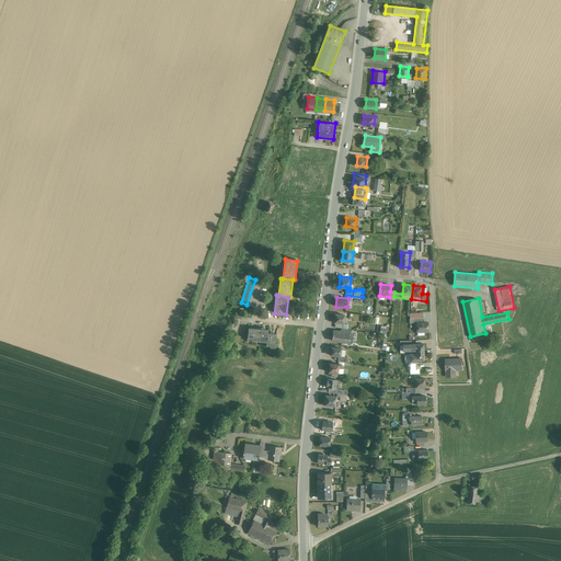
[(416,332),(430,332),(428,321),(423,321),(423,312),(411,312),(411,322),(416,322),(416,332)]
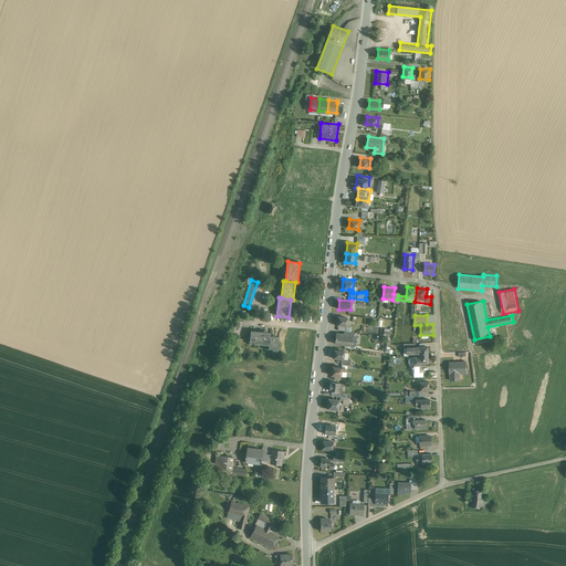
[(338,316),(337,324),(339,325),(338,329),(347,331),(347,325),(348,317),(338,316)]
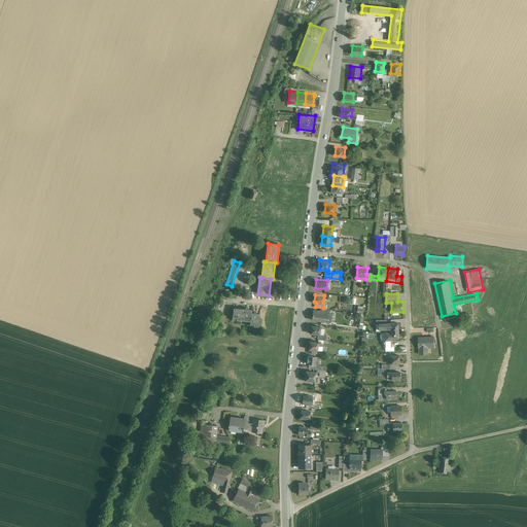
[(223,311),(227,300),(221,297),(217,309),(223,311)]
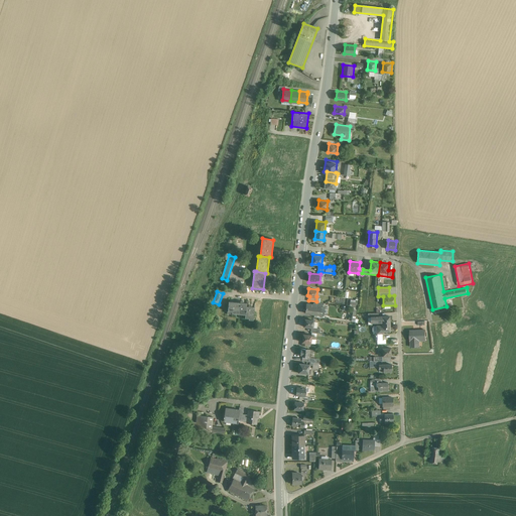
[(228,312),(239,312),(241,301),(229,300),(228,312)]
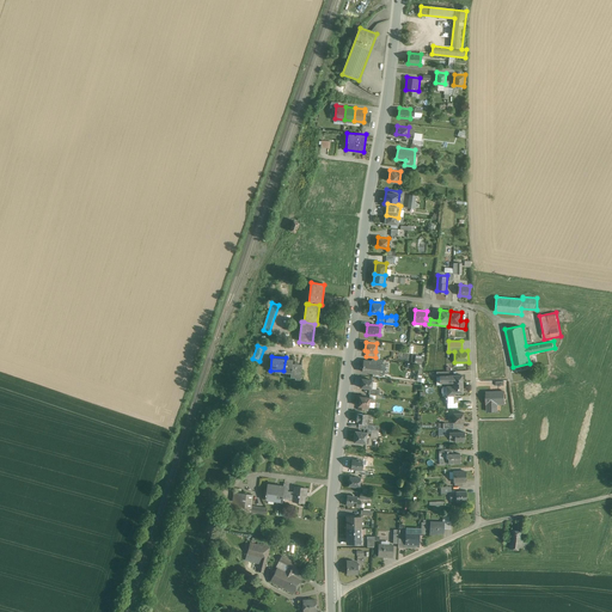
[(363,360),(362,372),(383,373),(384,359),(372,357),(372,360),(363,360)]
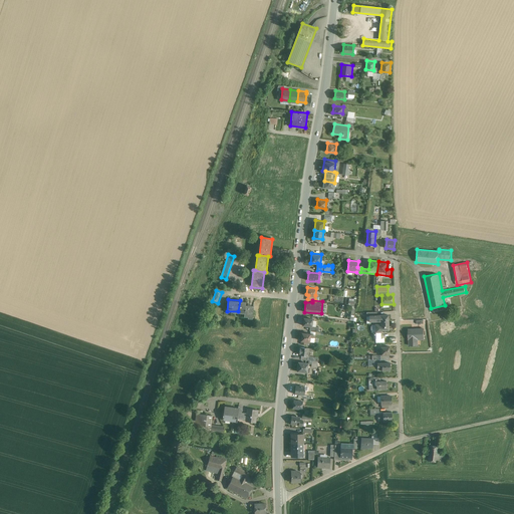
[(253,306),(245,305),(245,312),(244,316),(252,317),(253,306)]
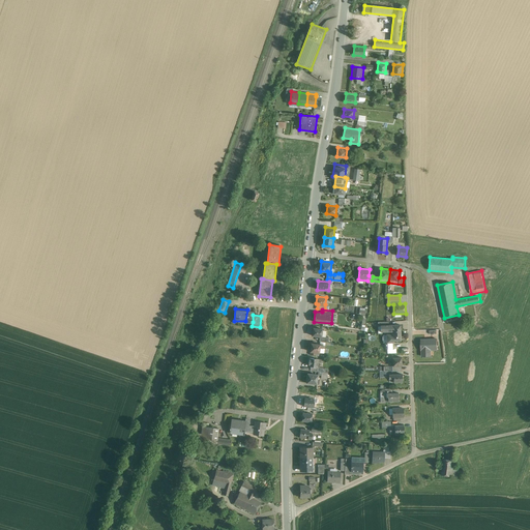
[(392,332),(392,333),(401,333),(401,323),(380,324),(381,332),(392,332)]
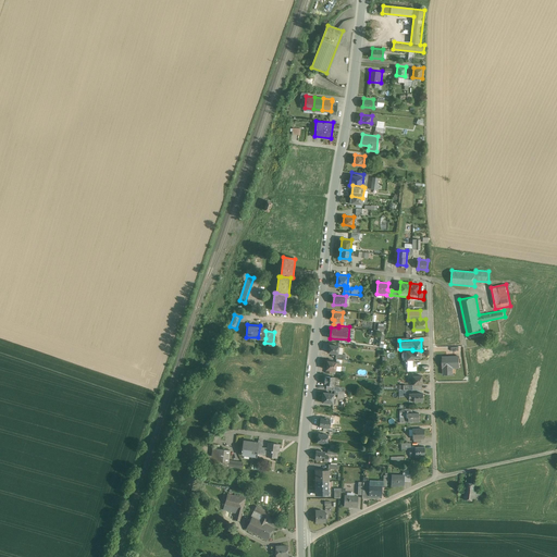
[(329,344),(327,353),(336,354),(336,358),(346,359),(346,355),(338,354),(339,345),(329,344)]
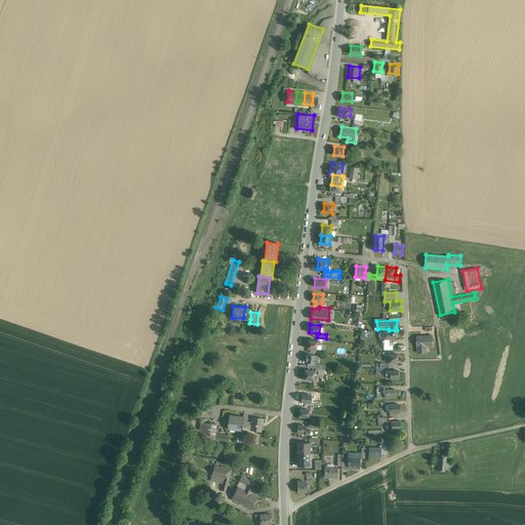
[(434,334),(416,335),(417,354),(429,353),(428,347),(434,347),(434,334)]
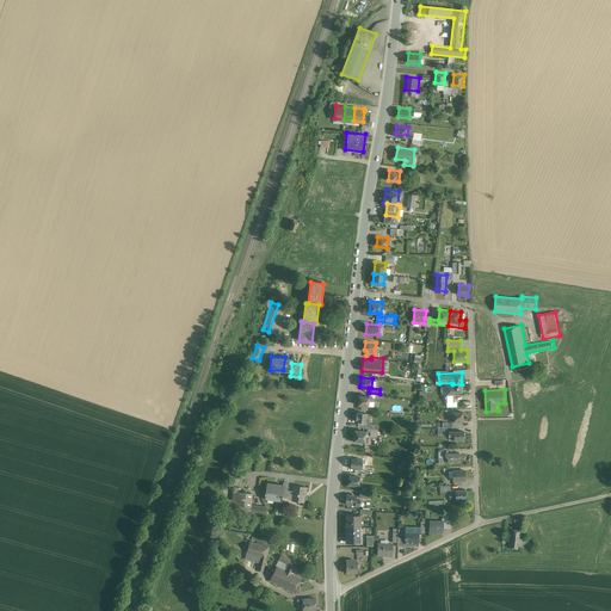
[(375,396),(358,395),(357,406),(358,406),(358,409),(365,409),(365,406),(374,407),(375,396)]
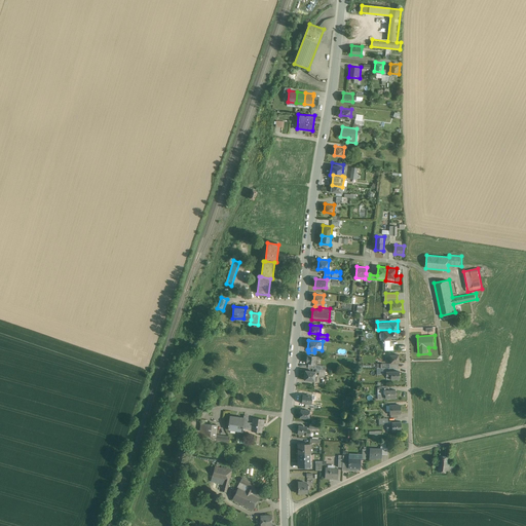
[(306,363),(315,364),(315,359),(320,360),(320,355),(307,354),(306,363)]
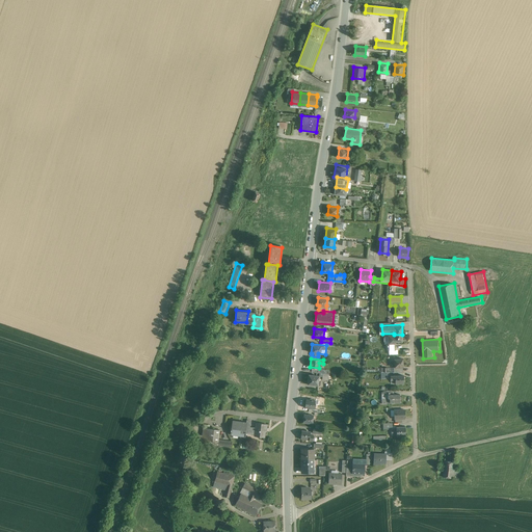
[(382,373),(403,372),(402,358),(394,358),(394,367),(382,368),(382,373)]
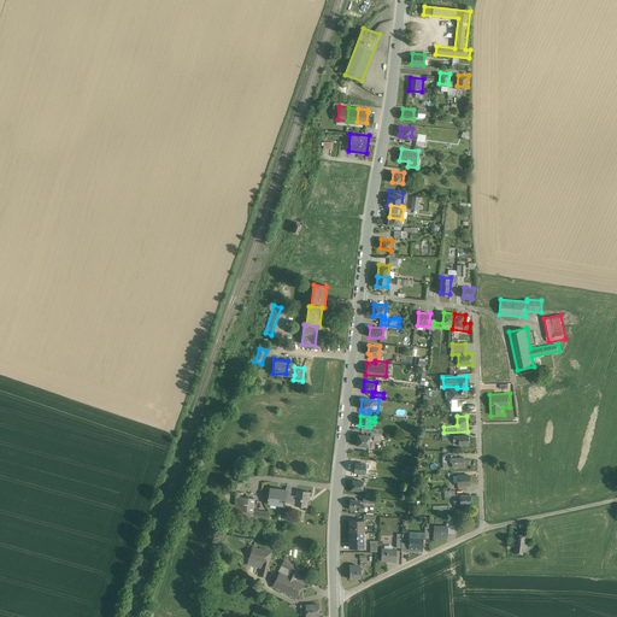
[(358,434),(357,446),(370,447),(371,435),(358,434)]
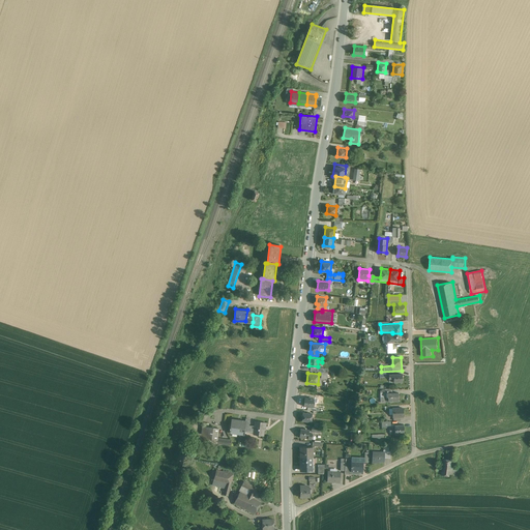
[(394,382),(403,382),(402,373),(389,373),(390,380),(394,379),(394,382)]
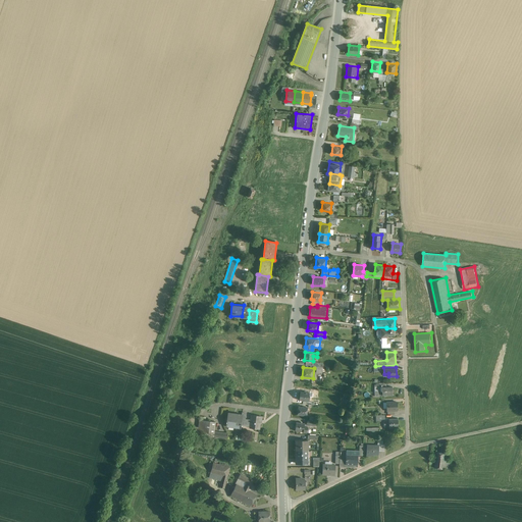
[(382,395),(393,394),(393,385),(381,385),(382,395)]
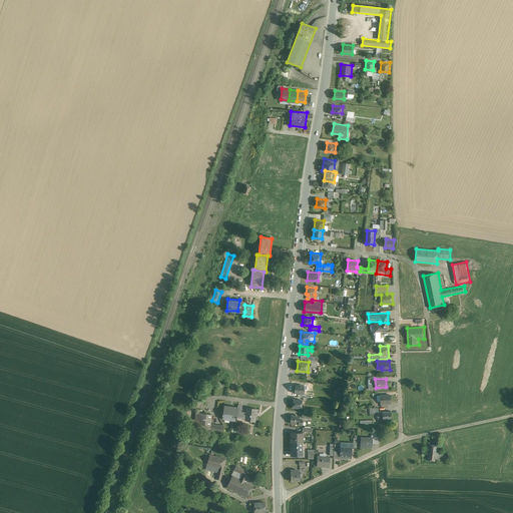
[(299,397),(304,397),(305,385),(295,384),(294,394),(299,394),(299,397)]
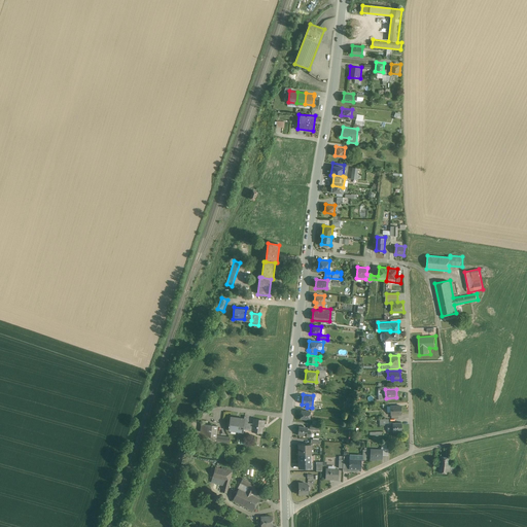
[(401,414),(401,405),(391,406),(391,418),(399,417),(398,415),(401,414)]
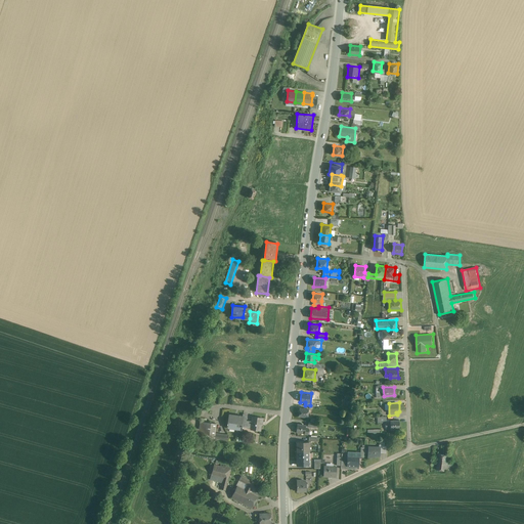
[(298,417),(308,418),(309,407),(299,406),(298,417)]
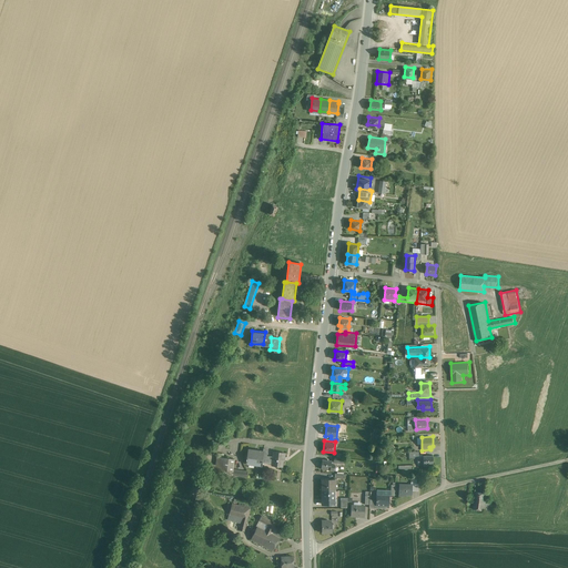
[(286,462),(287,454),(274,453),(274,457),(269,456),(269,448),(266,448),(266,450),(250,449),(249,463),(273,465),(273,466),(284,467),(285,462),(286,462)]
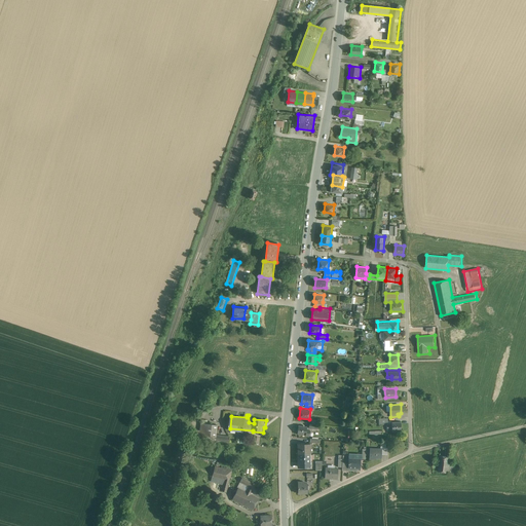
[(392,430),(402,429),(401,421),(391,421),(392,430)]
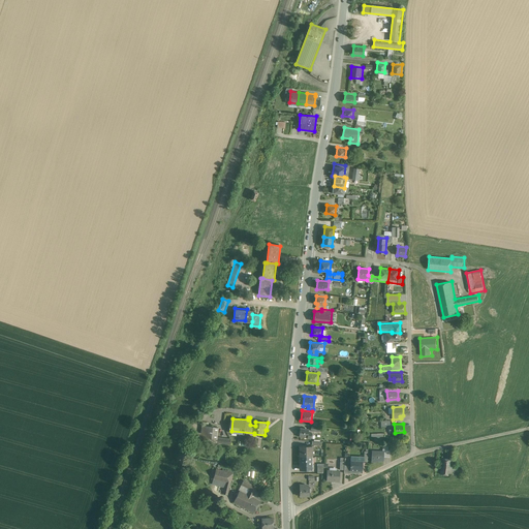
[(196,440),(232,445),(232,438),(220,437),(221,428),(204,426),(203,433),(197,432),(196,440)]
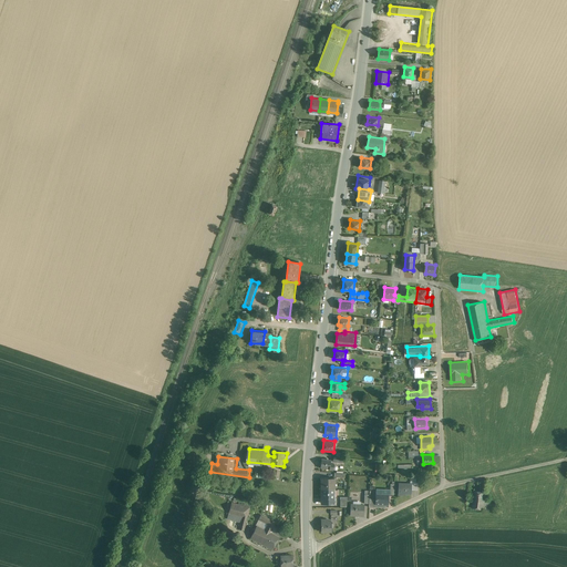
[(322,459),(321,467),(333,468),(334,464),(331,463),(331,459),(322,459)]
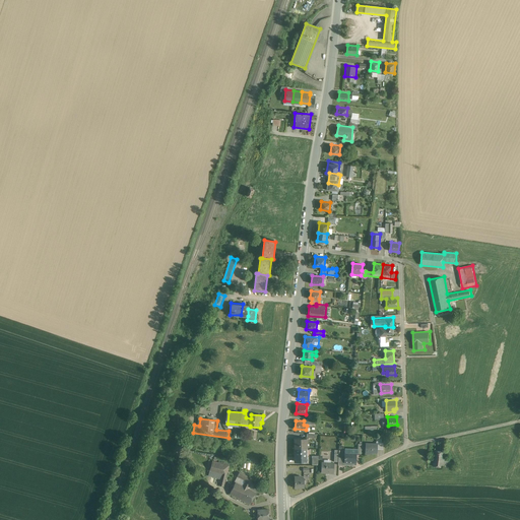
[(366,443),(366,454),(373,454),(373,453),(378,453),(378,449),(384,449),(384,442),(383,442),(383,436),(379,436),(376,443),(366,443)]
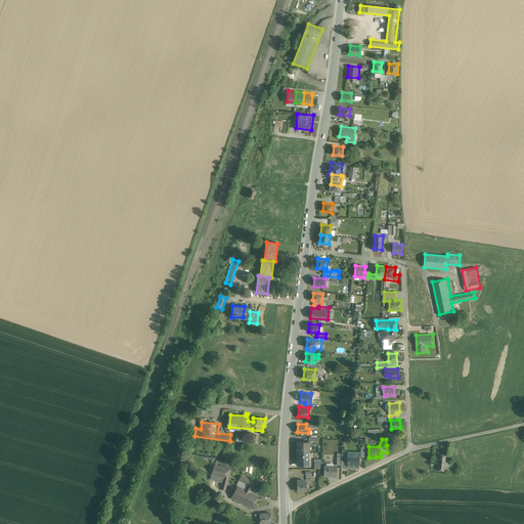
[(296,442),(296,452),(309,452),(309,442),(296,442)]
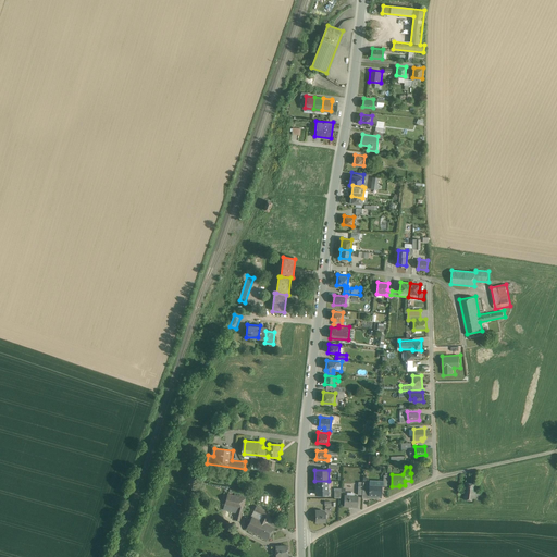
[(329,495),(329,481),(314,481),(314,495),(329,495)]
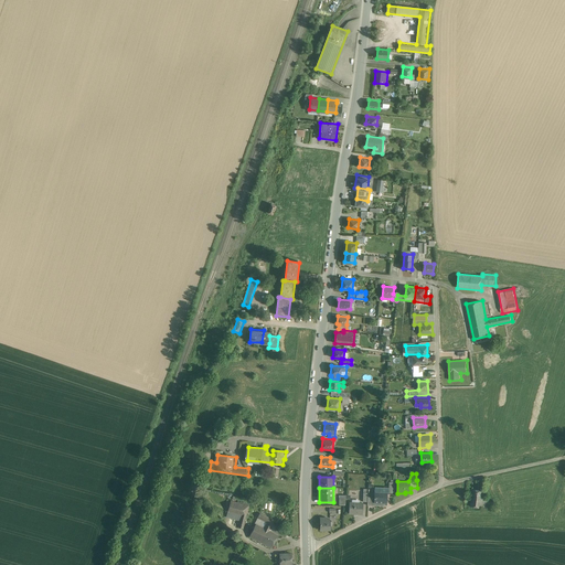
[(374,488),(374,502),(388,502),(388,488),(374,488)]
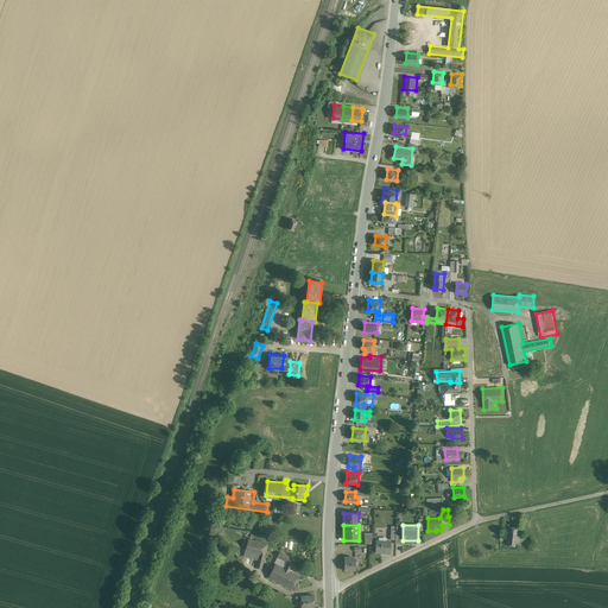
[(508,526),(507,545),(525,546),(525,539),(521,538),(523,527),(508,526)]
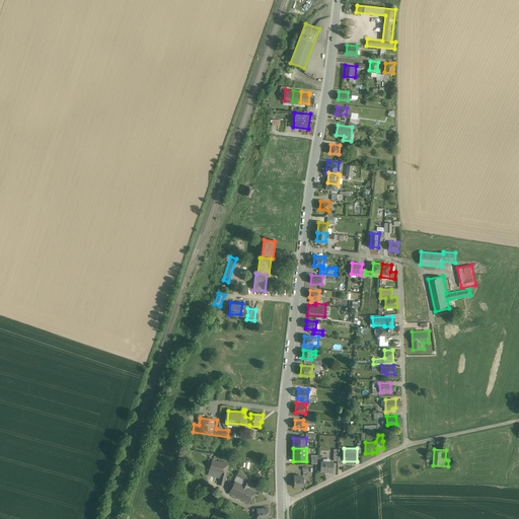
[(226,479),(230,464),(214,460),(210,474),(226,479)]
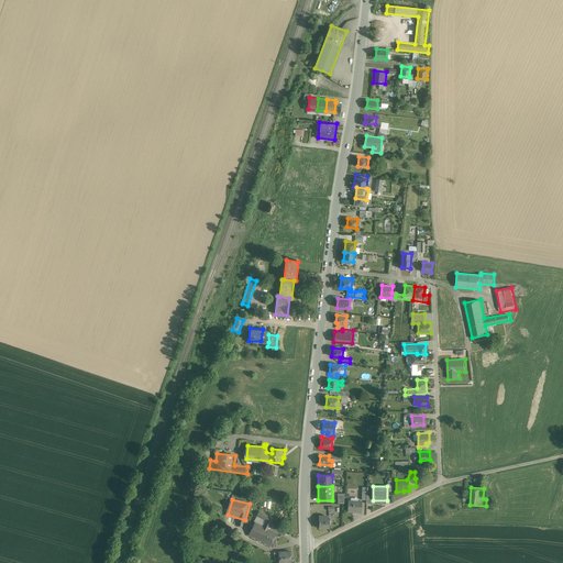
[(349,512),(362,512),(362,500),(349,500),(349,512)]
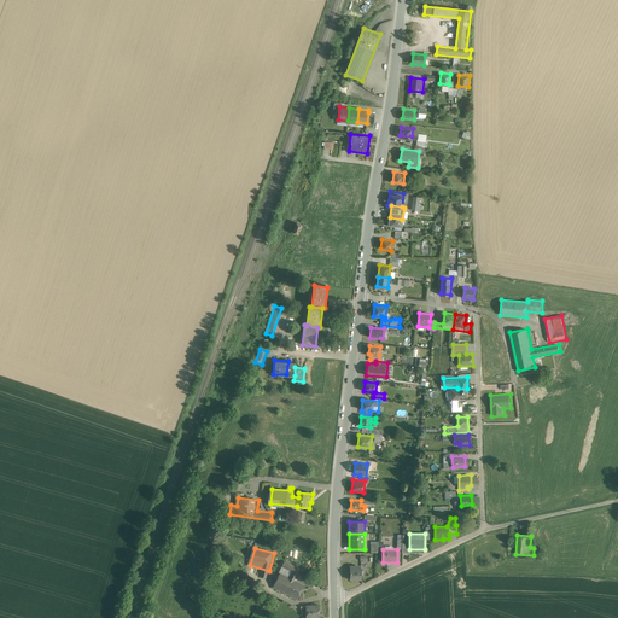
[(275,588),(299,600),(307,586),(297,581),(303,570),(287,561),(284,566),(293,572),(291,577),(283,573),(275,588)]
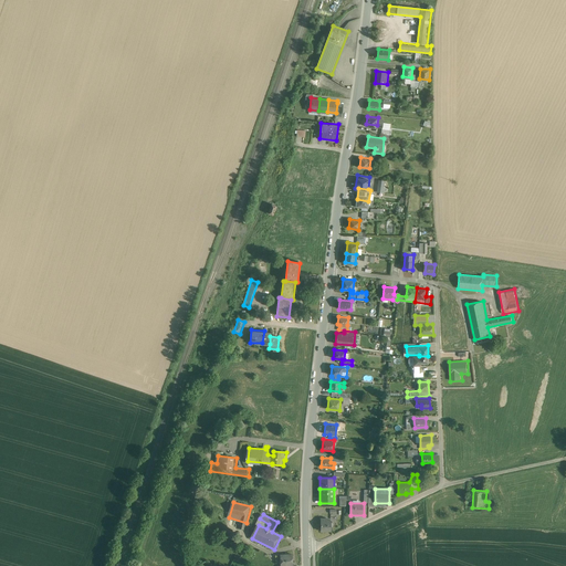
[(321,531),(331,531),(331,517),(321,517),(321,531)]
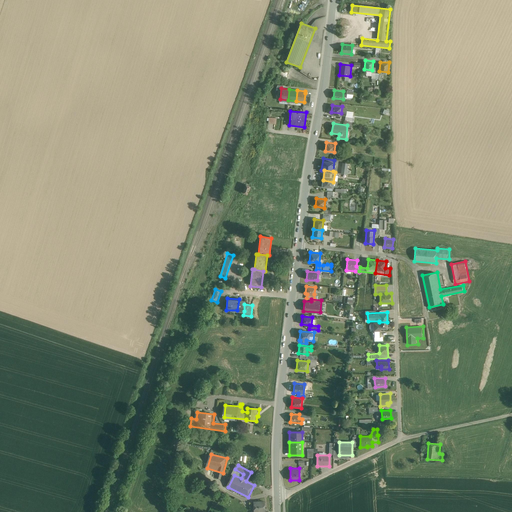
[(254,511),(265,511),(265,501),(254,502),(254,511)]
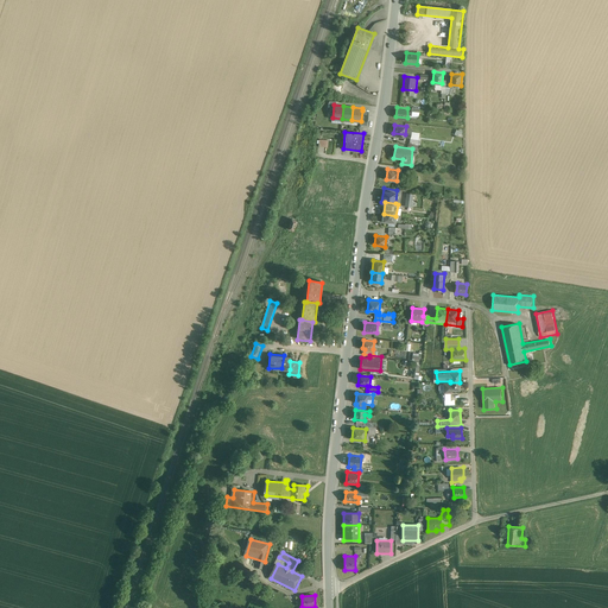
All buildings are outlined.
